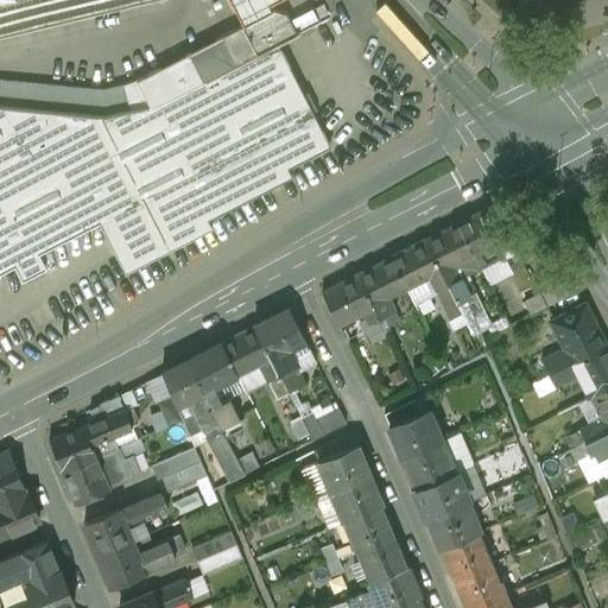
[(0,0),(0,38),(153,0),(0,0)]
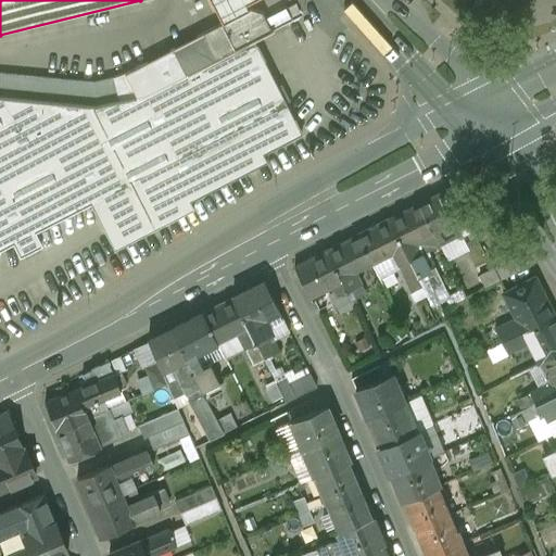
[(210,0),(223,24),(250,10),(247,5),(256,0),(210,0)]
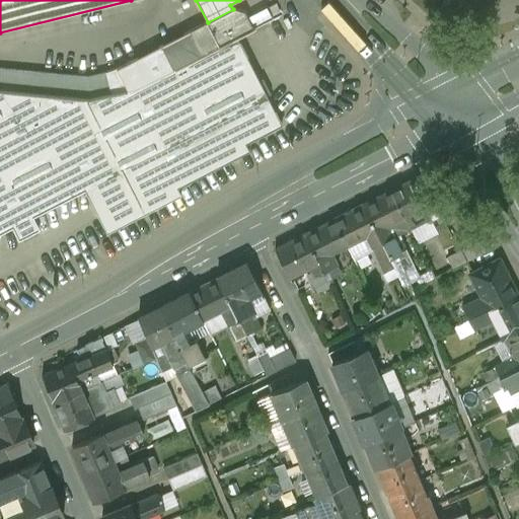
[(208,22),(190,31),(202,55),(237,36),(253,28),(245,12),(234,8),(233,9),(208,22)]
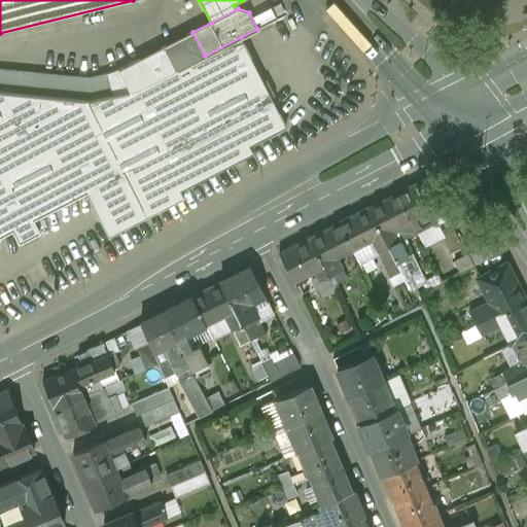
[(192,32),(119,70),(130,92),(139,90),(205,56),(192,32)]
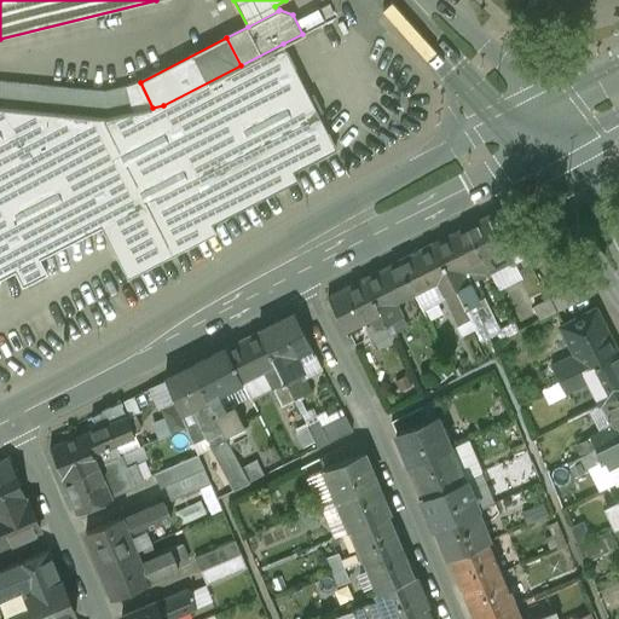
[(0,106),(0,278),(16,271),(23,285),(47,273),(39,259),(102,226),(128,278),(217,232),(212,224),(298,180),(294,172),(336,149),(283,44),(241,65),(163,105),(152,108),(104,117),(0,106)]
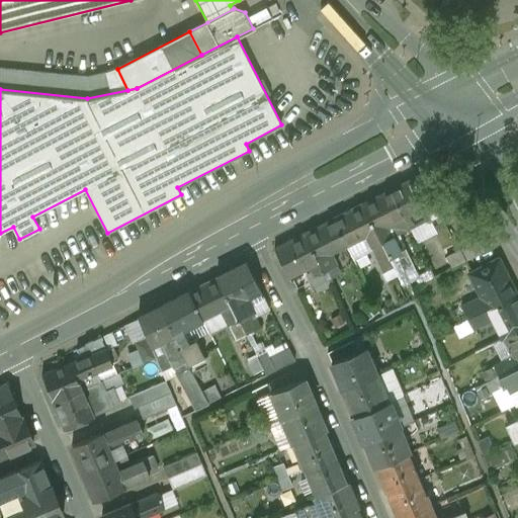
[(107,73),(87,77),(0,68),(0,89),(87,98),(127,90),(117,69),(107,72),(107,73)]
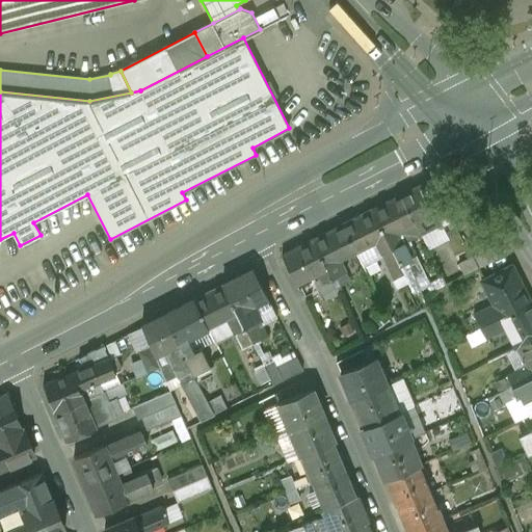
[(433,180),(402,195),(417,222),(435,213),(447,207),(444,200),(442,195),(441,195),(433,180)]
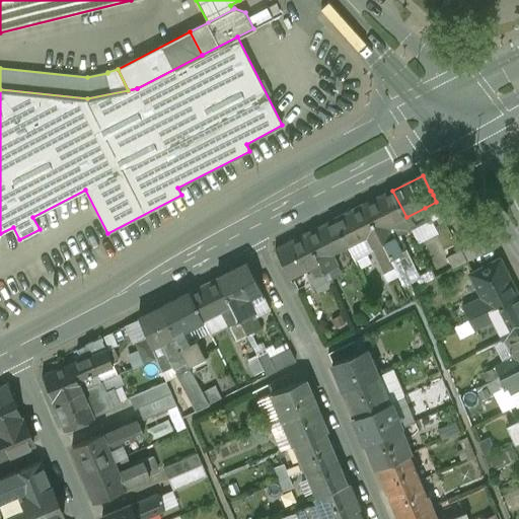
[(392,191),(363,205),(377,232),(386,227),(406,217),(392,191)]
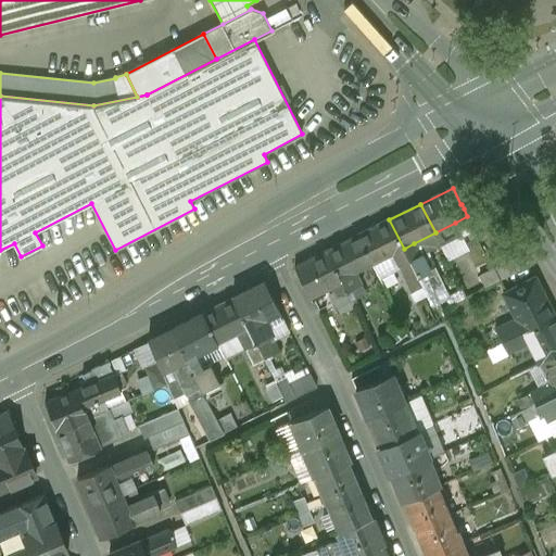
[(467,216),(455,223),(462,235),(474,228),(467,216)]
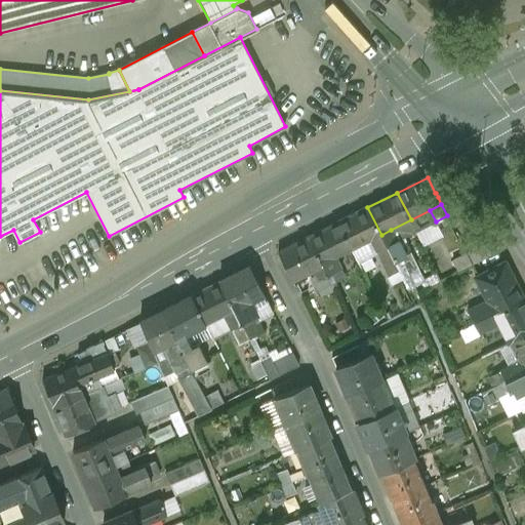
[(367,207),(338,223),(352,249),(371,239),(381,235),(367,207)]
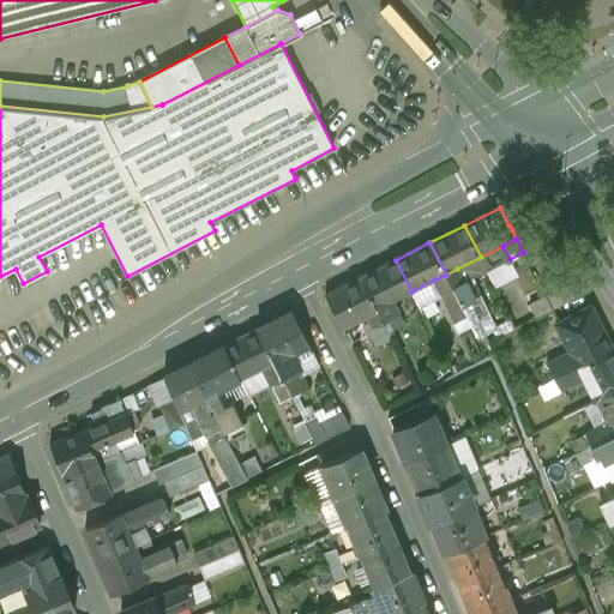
[(503,246),(481,257),(488,270),(510,259),(503,246)]
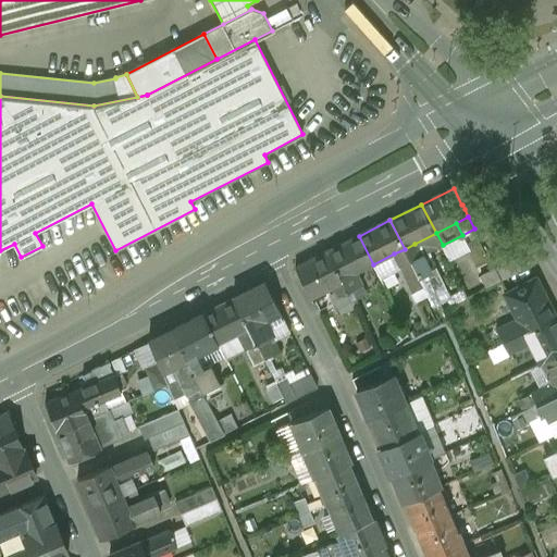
[(359,236),(327,251),(342,280),(353,275),(373,264),(359,236)]
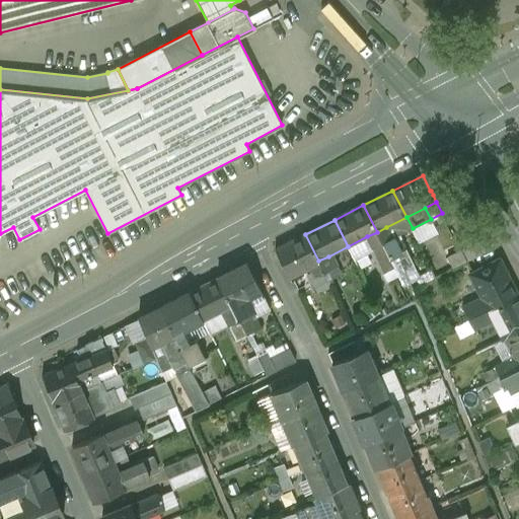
[(392,238),(386,227),(377,232),(383,243),(392,238)]
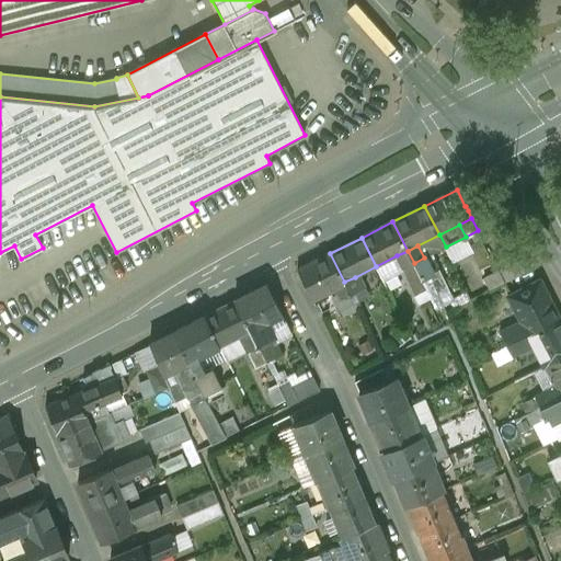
[(408,251),(397,255),(403,268),(414,263),(408,251)]
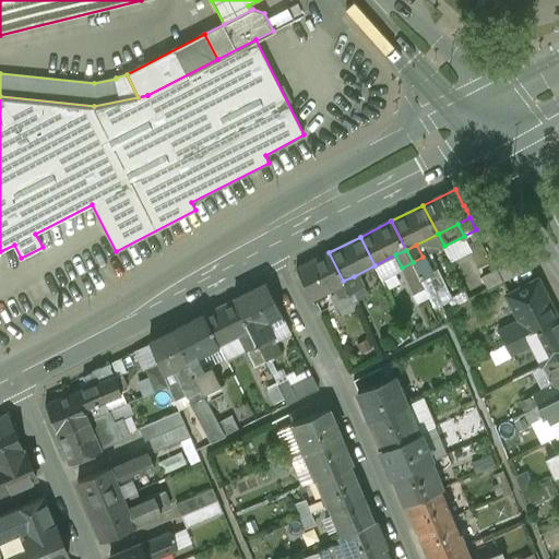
[(329,252),(297,269),(311,297),(333,286),(343,281),(329,252)]
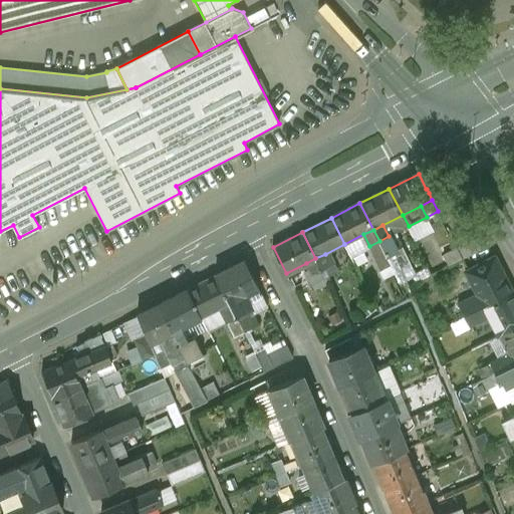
[(479,237),(457,248),(463,259),(485,248),(479,237)]
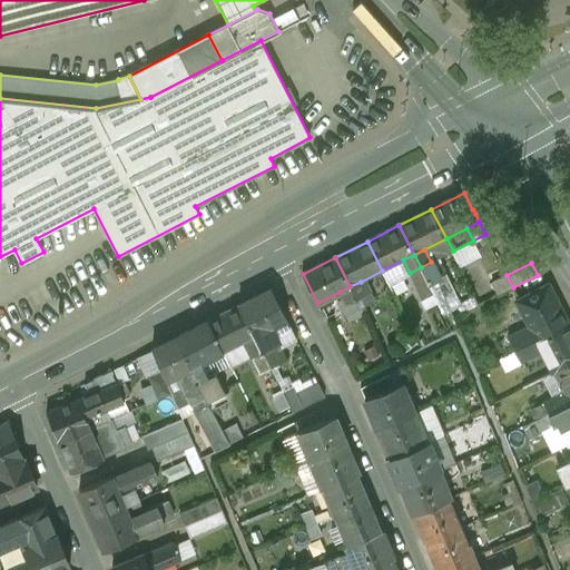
[(367,294),(361,282),(350,286),(356,300),(367,294)]
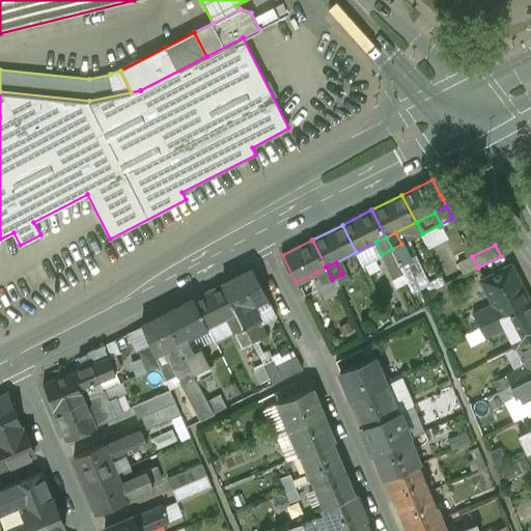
[(511,266),(481,280),(493,305),(499,317),(530,302),(511,266)]
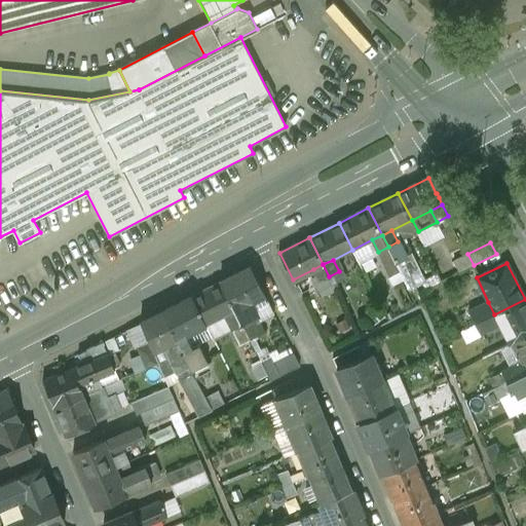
[(323,264),(313,269),(320,280),(329,276),(323,264)]
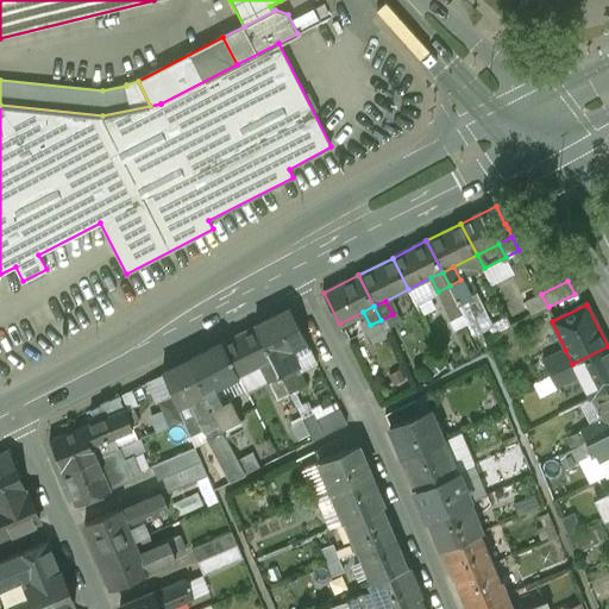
[(290,309),(256,326),(271,357),(281,375),(293,369),(286,355),(290,352),(292,355),(308,346),(290,309)]
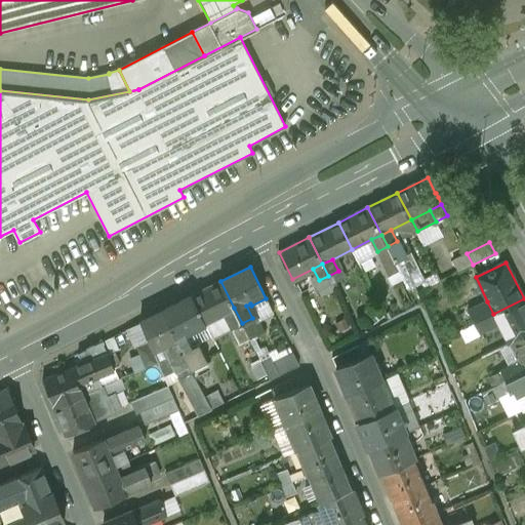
[(220,281),(192,295),(205,322),(226,312),(234,308),(220,281)]
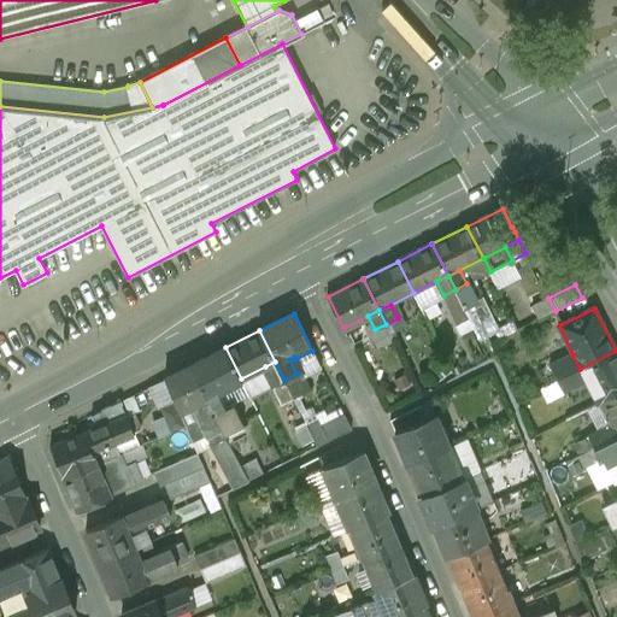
[(225,347),(192,365),(206,397),(219,389),(241,378),(225,347)]
